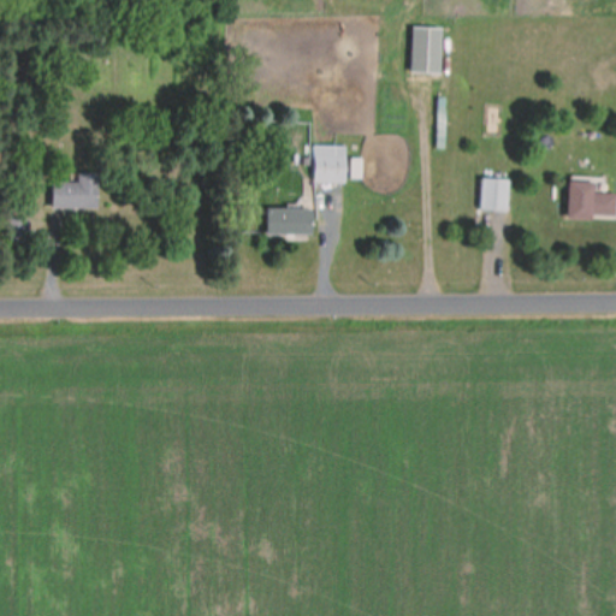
[(410,71),(440,72),(442,27),(412,25),(410,71)]
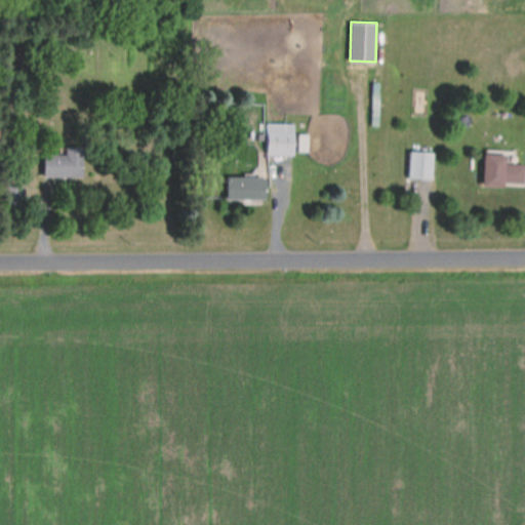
[(268,155),(295,155),(295,123),(268,123),(268,155)]
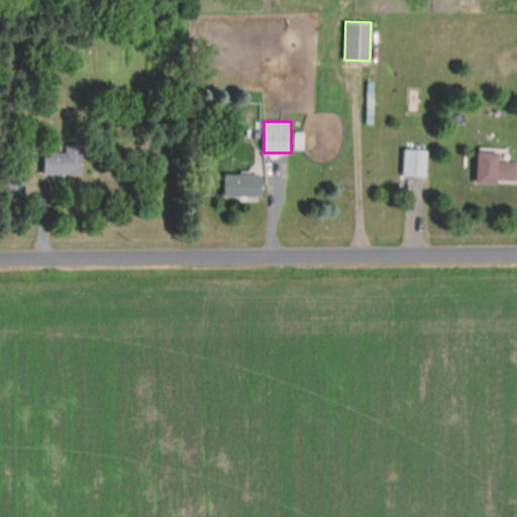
[(64,151),(42,151),(42,174),(81,174),(81,143),(64,143),(64,151)]
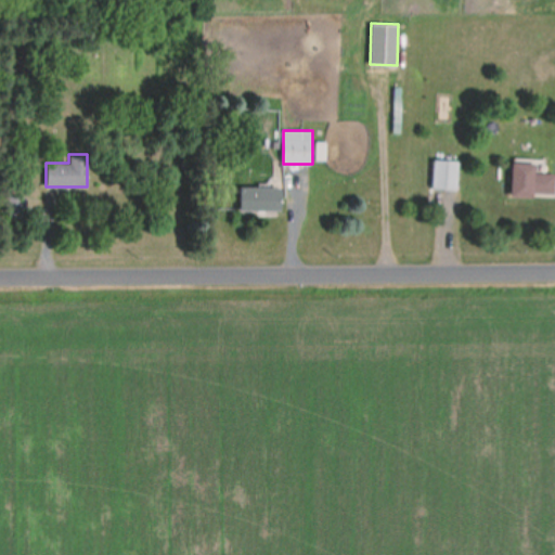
[(433,188),(456,189),(457,159),(433,158),(433,188)]
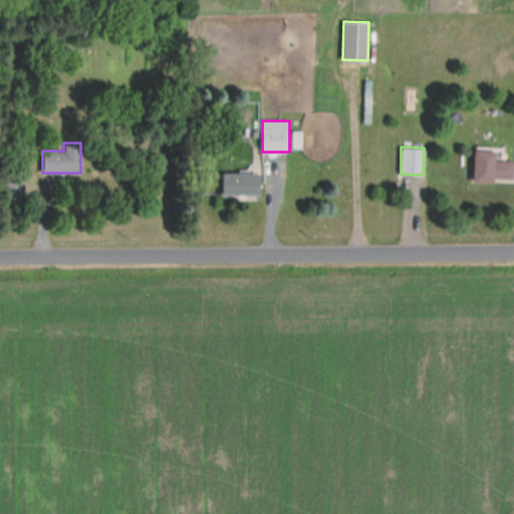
[(513,159),(495,160),(495,150),(474,150),(473,181),(513,181),(513,159)]
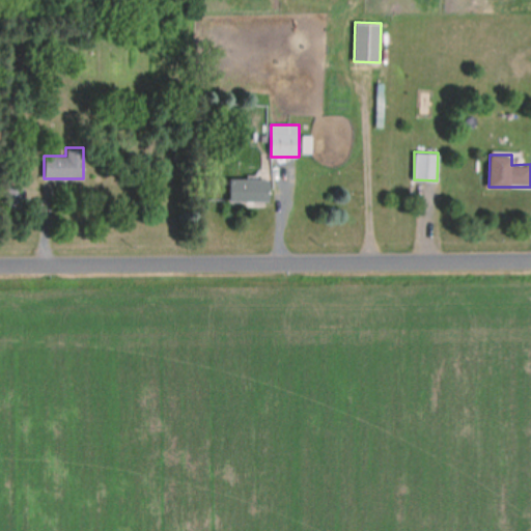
[(268,201),(268,178),(228,178),(228,201),(268,201)]
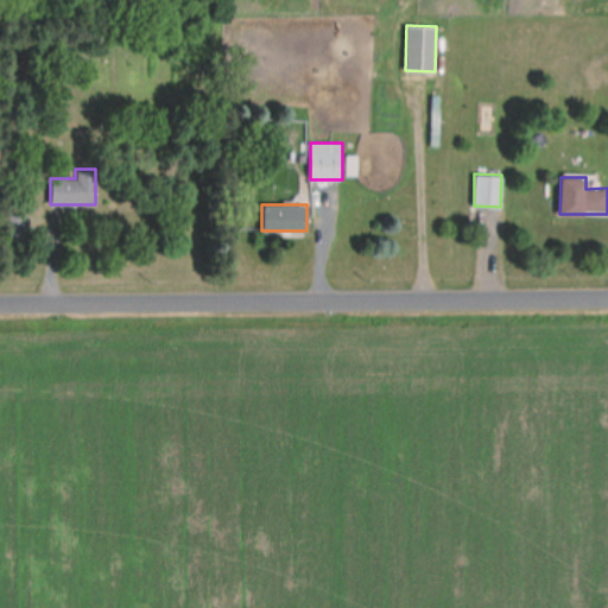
[(30,215),(7,215),(7,236),(30,236),(30,215)]
